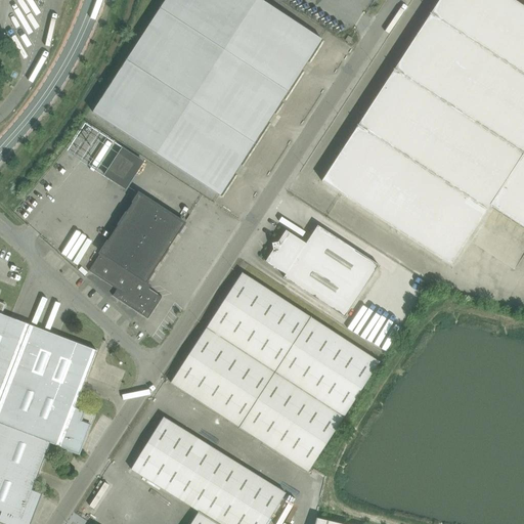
[(220,195),(321,40),(260,0),(166,0),(93,113),(220,195)]
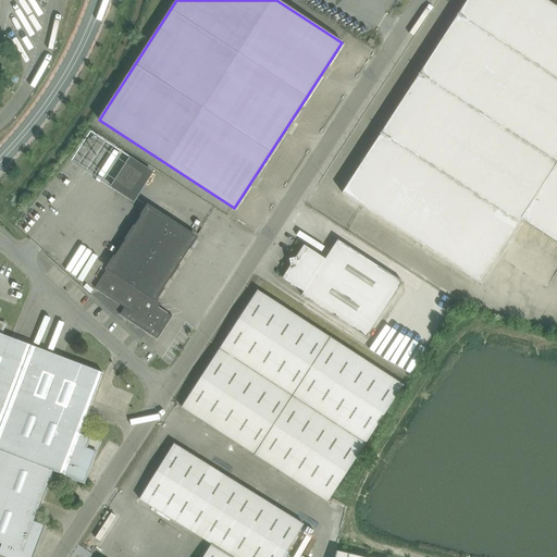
[(556,8),(545,0),(467,0),(342,193),(480,282),(521,219),(556,242),(556,8)]
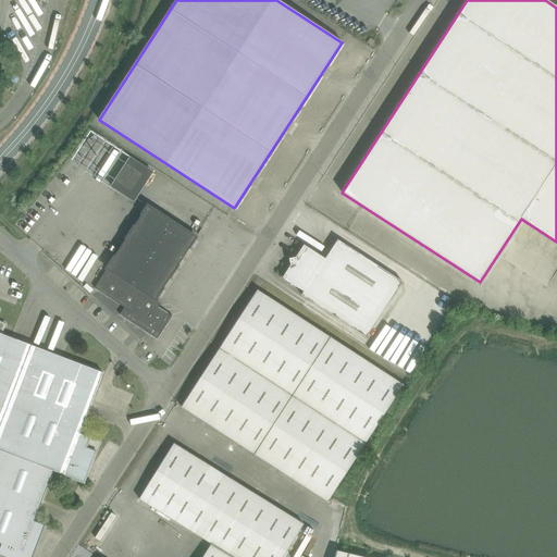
[(146,169),(130,158),(111,186),(127,197),(146,169)]
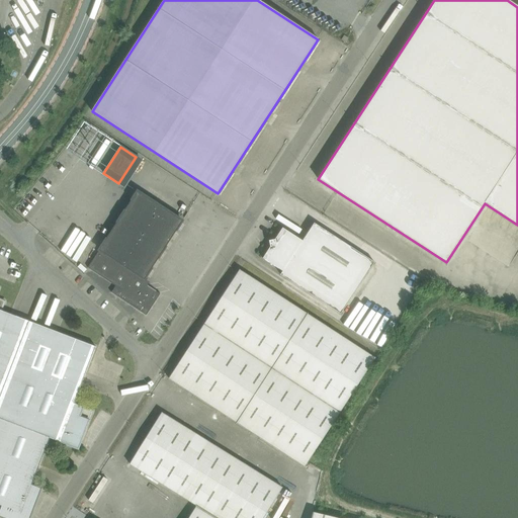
[(138,191),(88,268),(121,289),(117,296),(146,316),(160,293),(147,285),(148,283),(148,281),(145,279),(182,221),(138,191)]
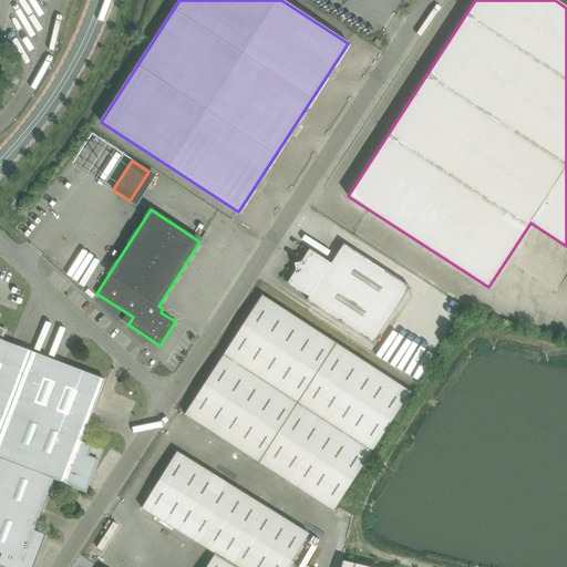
[(300,263),(296,269),(296,270),(288,282),(309,297),(307,301),(373,343),(410,287),(343,245),(331,264),(309,249),(301,263),(300,263)]
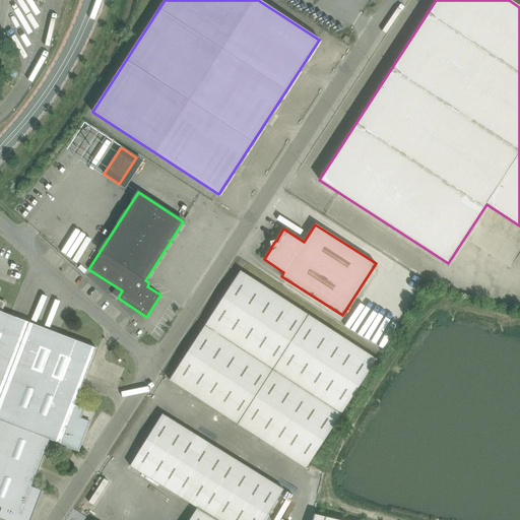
[(306,468),(377,360),(241,271),(170,380),(306,468)]
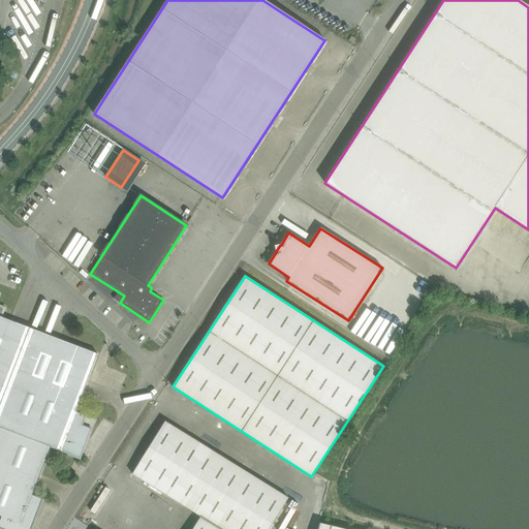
[(75,412),(98,354),(1,317),(5,308),(0,305),(0,516),(1,518),(0,521),(0,527),(4,528),(28,528),(29,528),(31,528),(42,499),(33,495),(51,447),(70,455),(71,453),(79,456),(82,448),(84,448),(95,419),(75,412)]
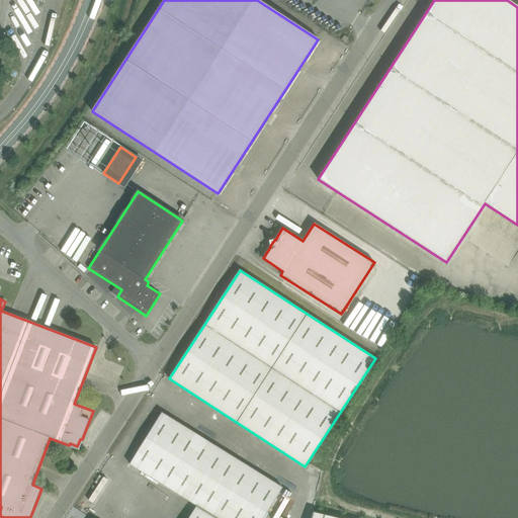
[(354,325),(361,313),(356,311),(349,322),(354,325)]
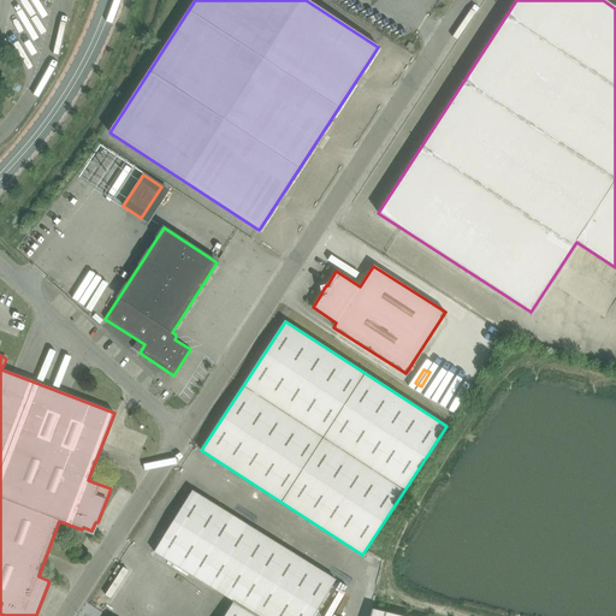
[(313,615),(336,580),(193,491),(154,552),(234,602),(224,615),(313,615)]
